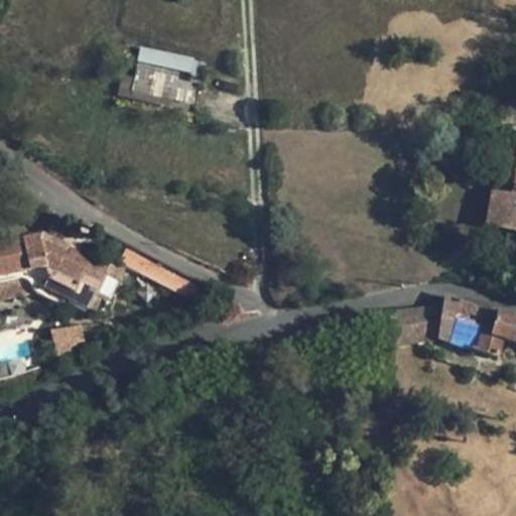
[(194,60),(140,48),(137,60),(191,73),(190,75),(203,78),(205,65),(194,62),(194,60)]
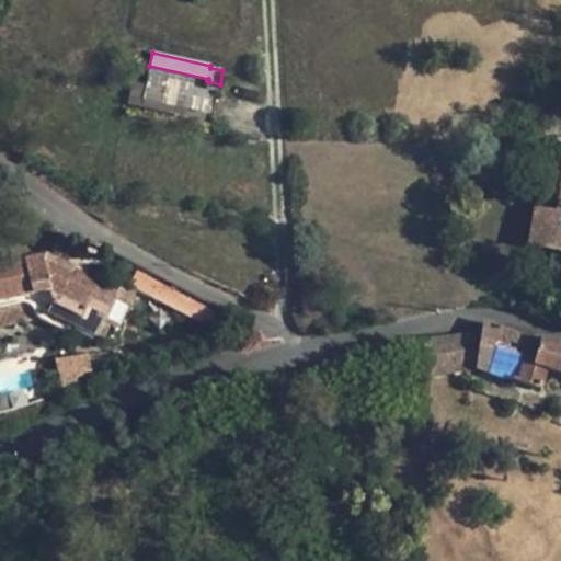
[(194,81),(149,71),(147,84),(144,100),(189,109),(208,112),(212,93),(193,89),(194,81)]
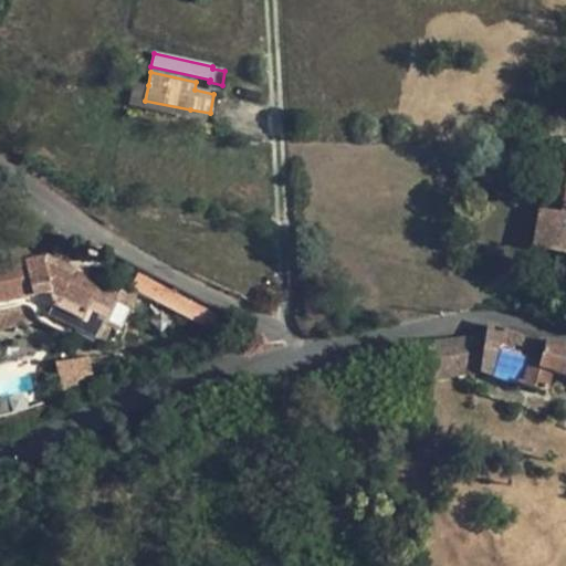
[(145,101),(148,85),(134,82),(128,106),(143,109),(145,101)]
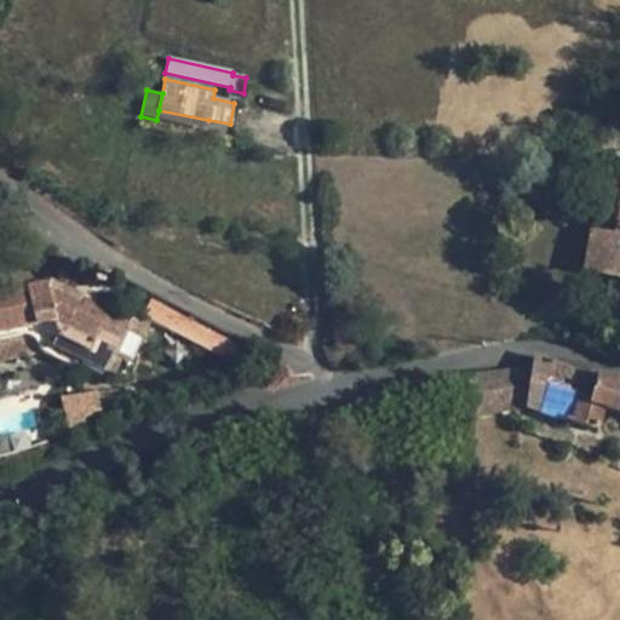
[(208,120),(159,110),(156,120),(206,131),(208,120)]
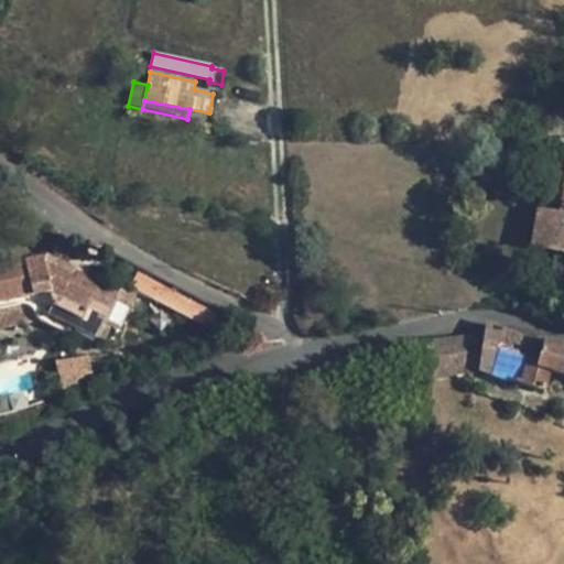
[(563,193),(563,164),(546,163),(539,204),(538,213),(560,215),(563,193)]
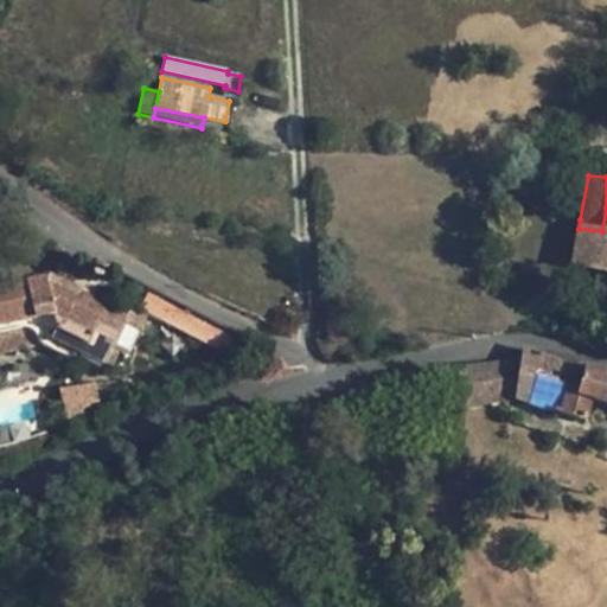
[(606,208),(602,231),(579,229),(573,267),(606,273),(606,208)]
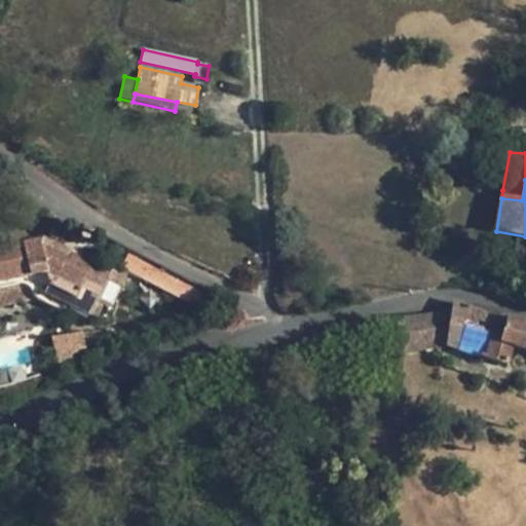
[(501,198),(502,190),(478,185),(471,226),(496,231),(501,198)]
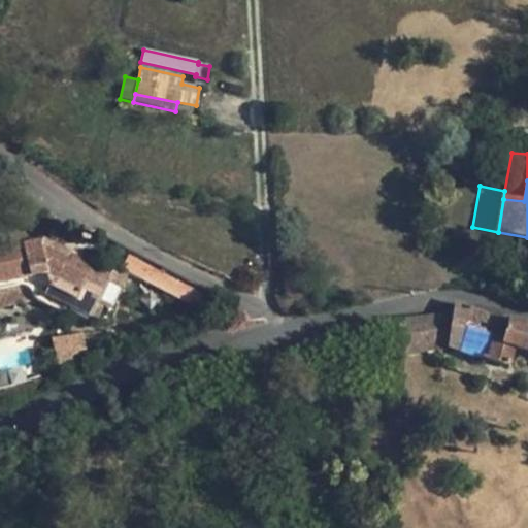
[(11,249),(0,251),(0,290),(20,286),(32,283),(35,283),(31,290),(32,294),(36,299),(43,303),(56,310),(61,311),(67,311),(71,311),(76,312),(81,314),(98,321),(120,273),(107,267),(104,272),(78,260),(71,257),(69,262),(41,249),(40,243),(40,242),(27,245),(25,235),(9,238),(11,249)]
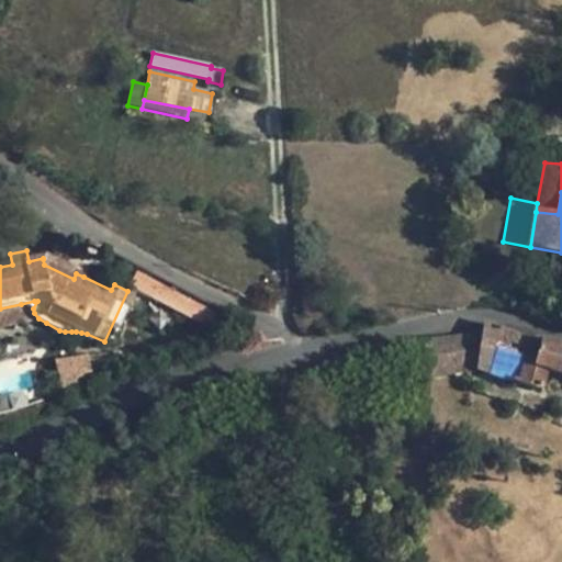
[(77,271),(44,256),(43,259),(44,265),(74,279),(76,273),(77,271)]
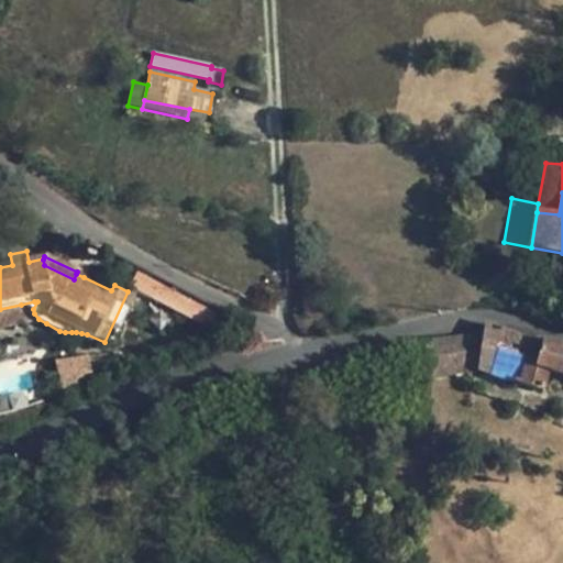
[(210,313),(133,272),(125,285),(203,327),(207,321),(210,313)]
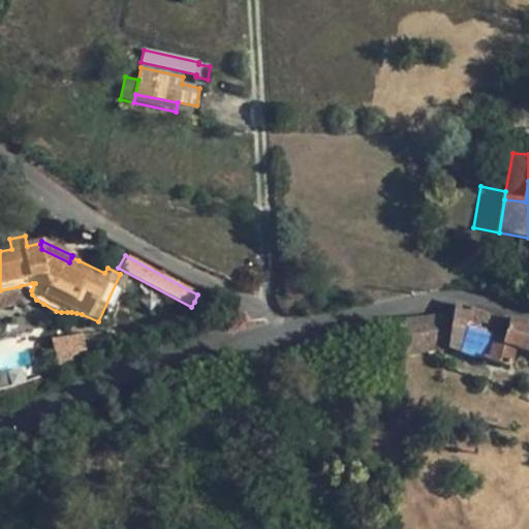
[(20,286),(0,290),(0,307),(23,302),(20,286)]
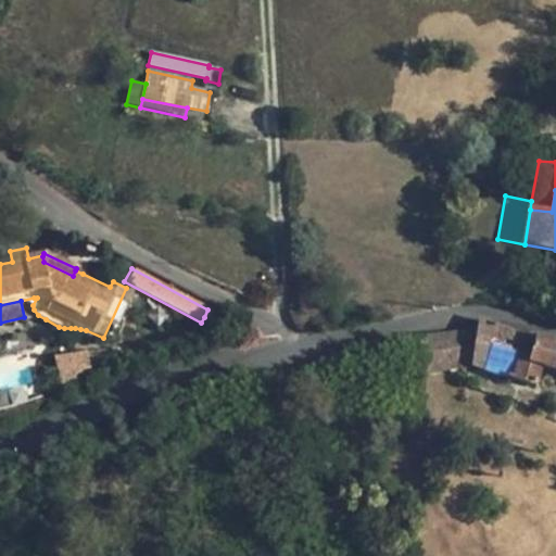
[(555,344),(555,345),(538,340),(478,318),(477,328),(409,339),(416,375),(450,369),(447,356),(474,352),(471,366),(535,386),(541,365),(555,369),(555,344)]
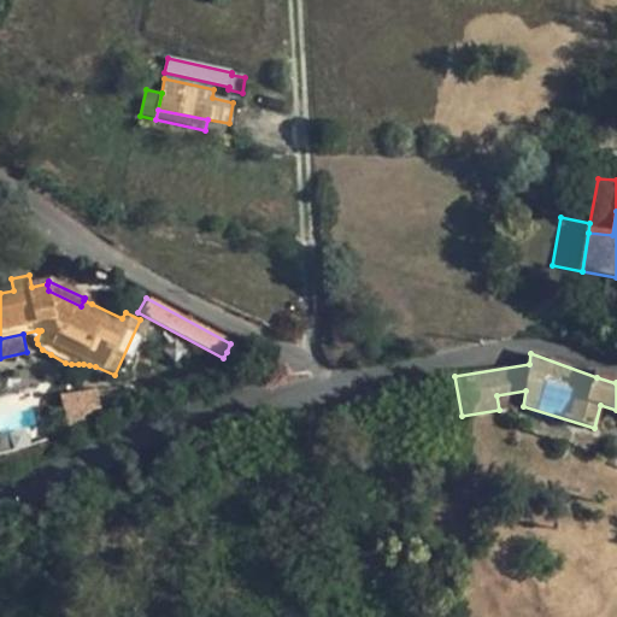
[(526,391),(497,395),(499,410),(523,406),(526,391)]
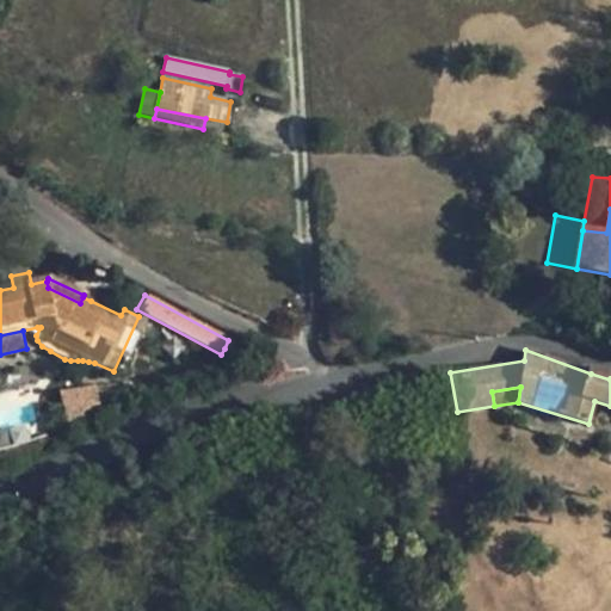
[(112,392),(88,395),(93,408),(116,402),(112,392)]
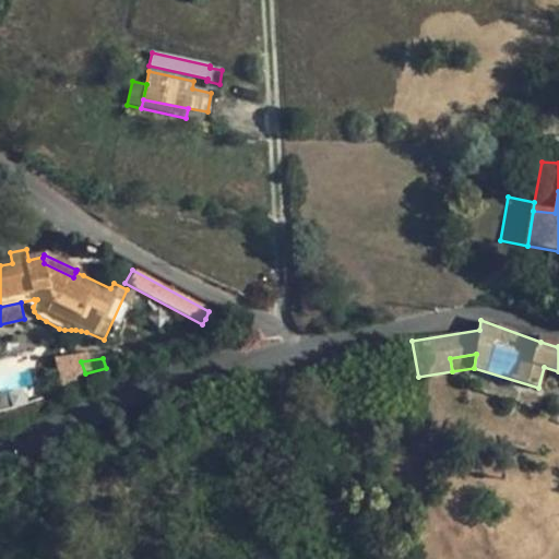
[(370,444),(358,447),(360,466),(372,465),(370,444)]
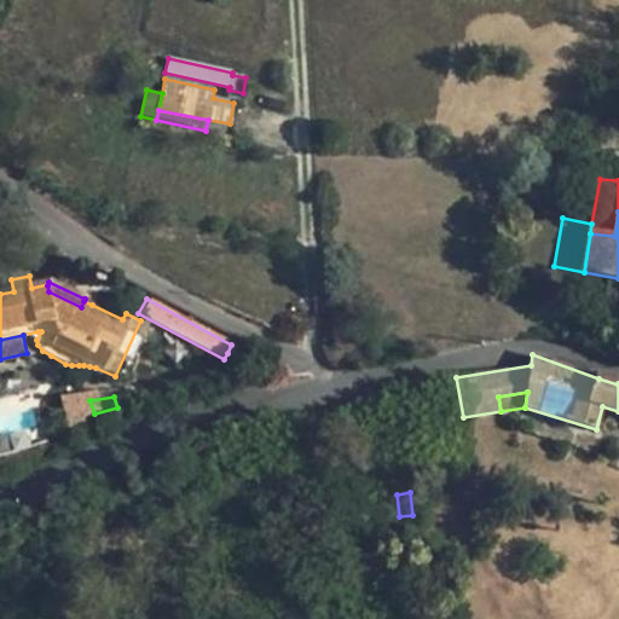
[(341,618),(348,617),(341,602),(322,612),(324,618),(341,618)]
